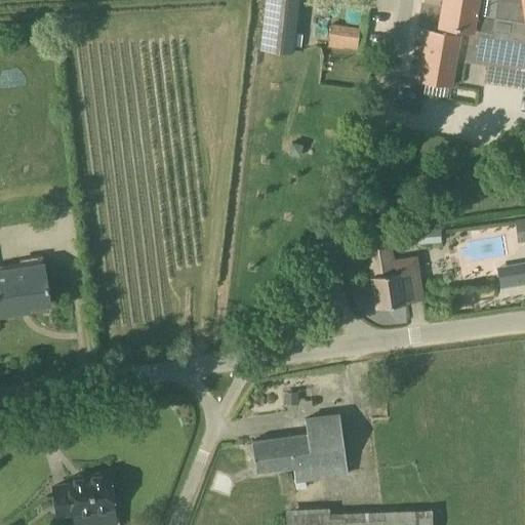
[(298,0),(266,0),(260,49),(293,52),(298,0)]
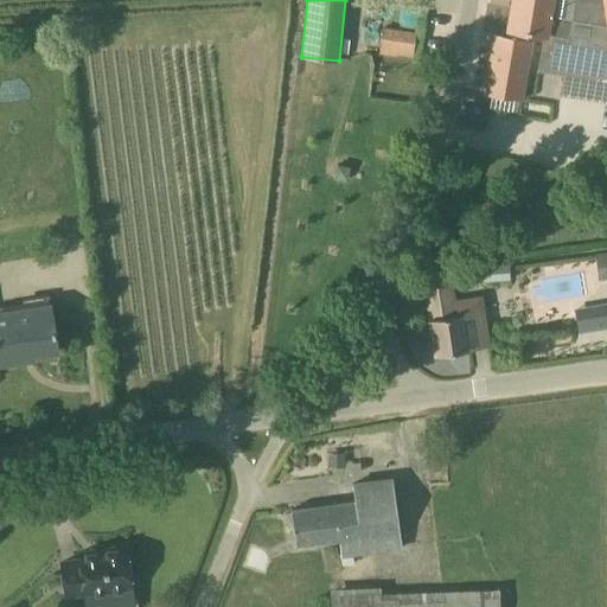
[(500,37),(491,94),(525,100),(535,43),(531,42),(534,32),(544,33),(538,70),(566,75),(562,95),(606,101),(606,0),(512,0),(508,27),(510,27),(509,38),(500,37)]
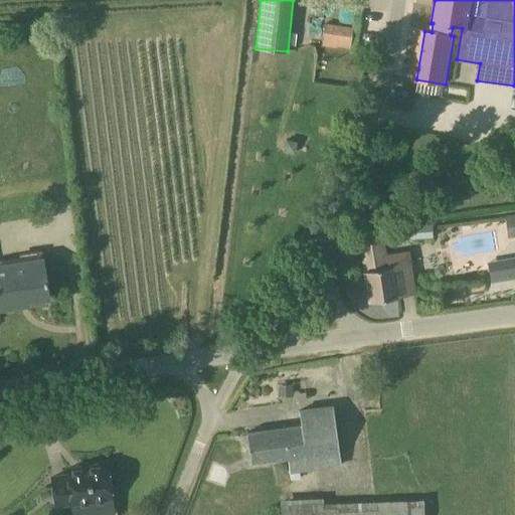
[(353,28),(325,24),(322,45),(350,49),(353,28)]
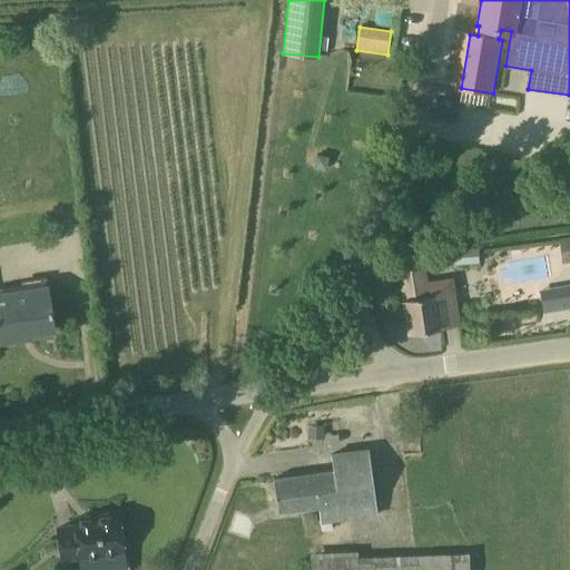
[(426,216),(413,213),(410,228),(423,232),(426,216)]
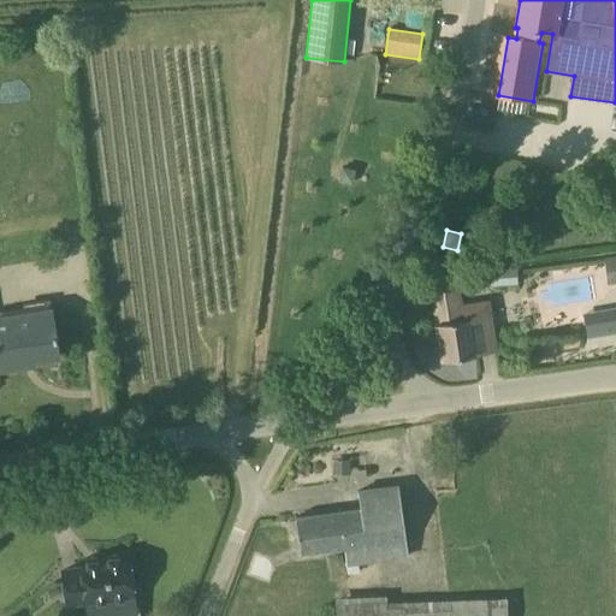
[(608,284),(615,283),(615,260),(604,262),(608,284)]
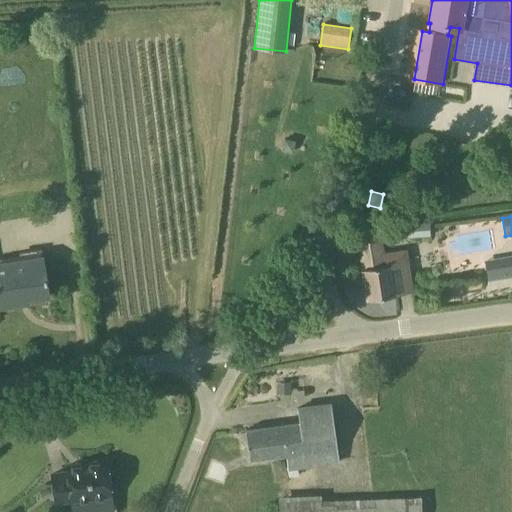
[(429,224),(406,226),(407,237),(430,235),(429,224)]
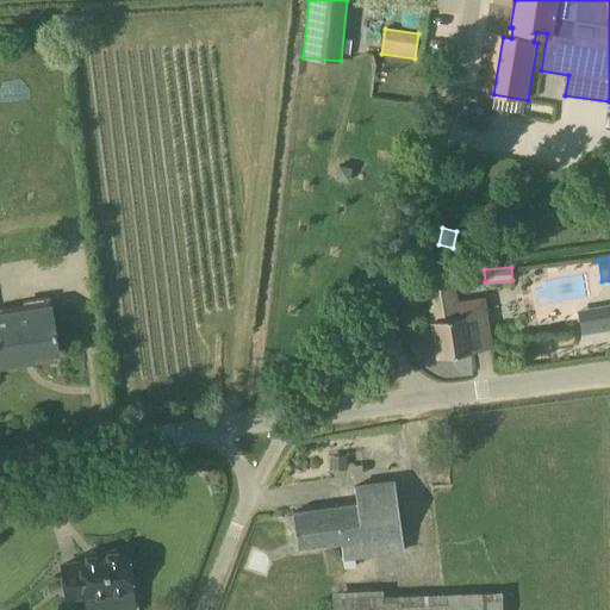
[(464,303),(456,304),(453,286),(427,290),(437,356),(472,350),(464,303)]
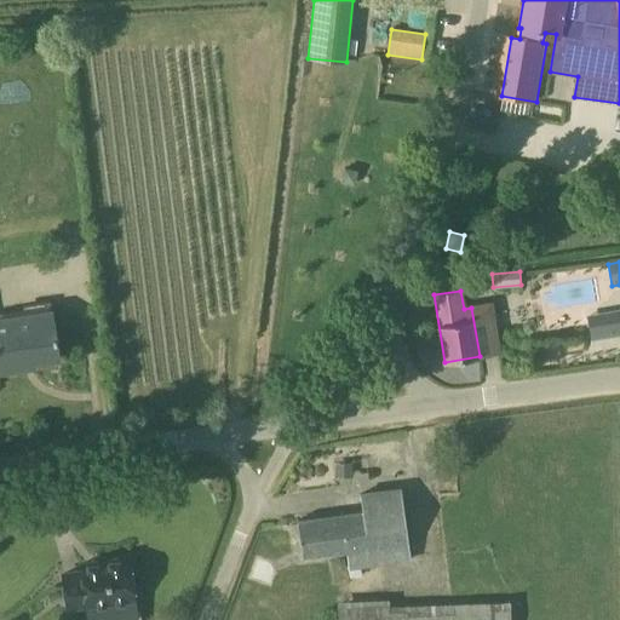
[(52,311),(0,319),(0,373),(22,369),(21,365),(59,359),(52,311)]
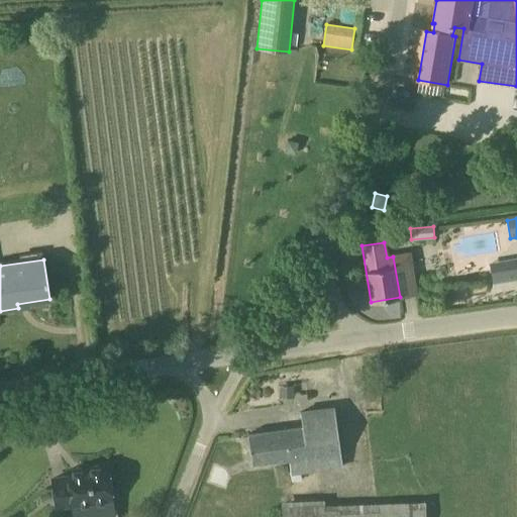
[(334,408),(300,412),(302,427),(248,434),(252,464),(289,459),(291,474),(342,467),(334,408)]
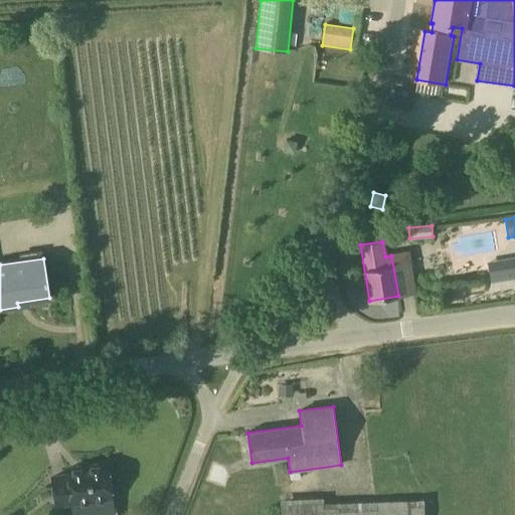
[(107,464),(67,469),(68,475),(52,478),(55,504),(73,502),(74,507),(112,500),(107,464)]
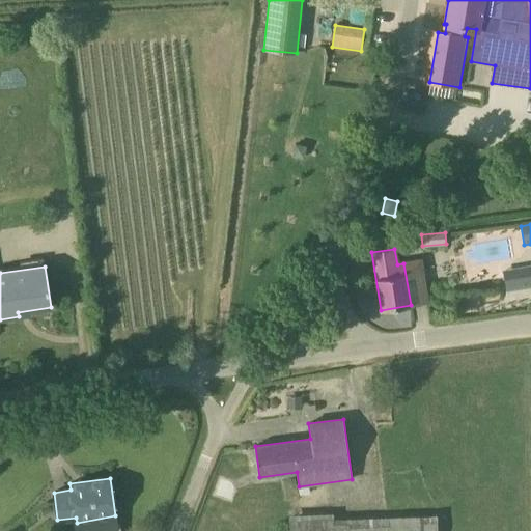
[(215,496),(228,502),(234,486),(222,481),(215,496)]
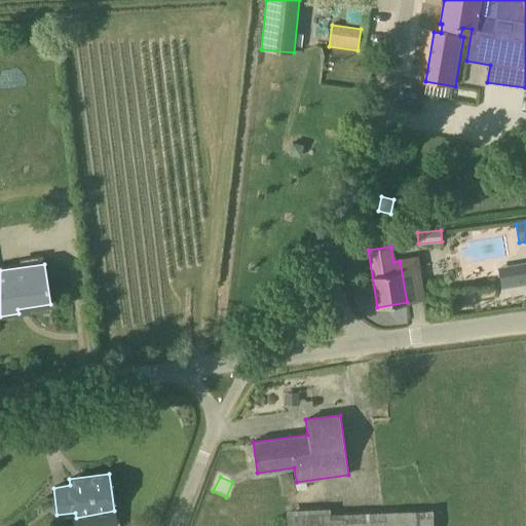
[(431,525),(431,512),(287,516),(286,525),(431,525)]
